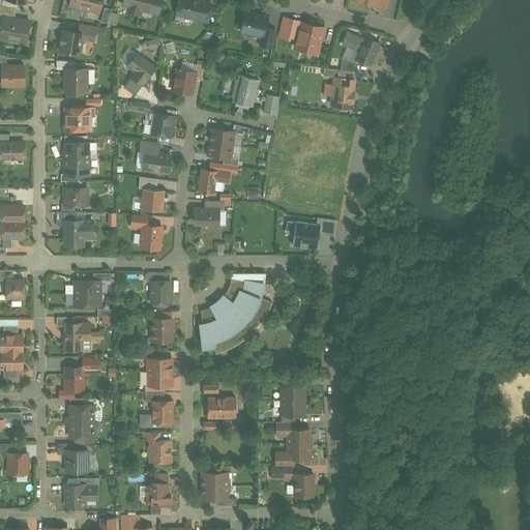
[(69,0),(63,0),(61,11),(67,13),(69,5),(69,0)]
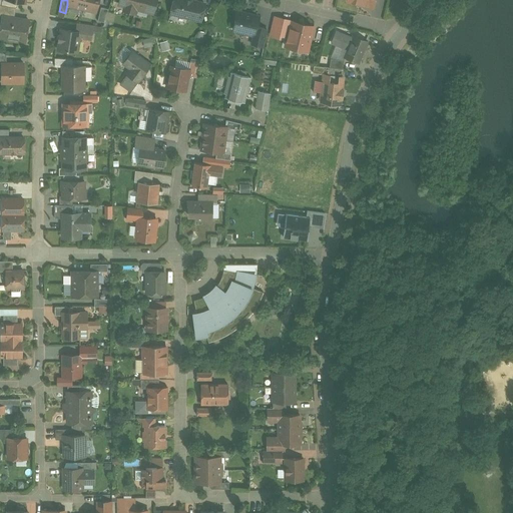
[(83,0),(67,0),(67,5),(81,8),(83,0)]
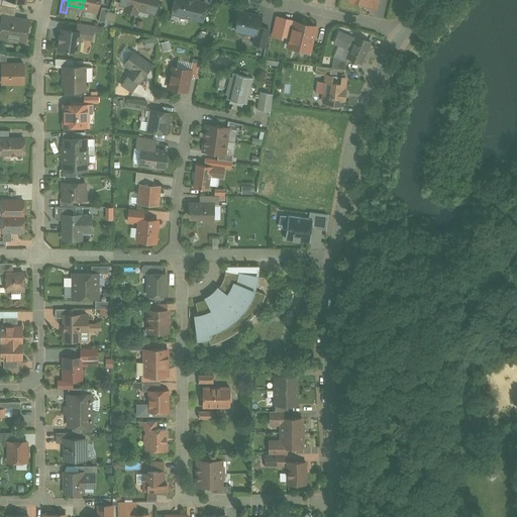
[(99,0),(84,0),(82,8),(97,12),(99,0)]
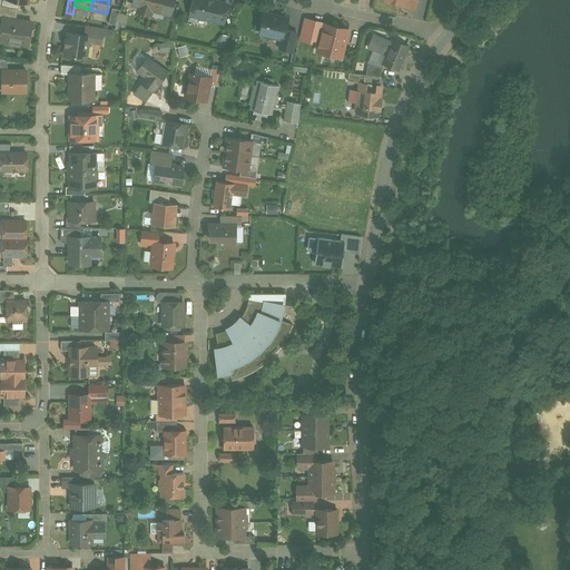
[(133,0),(133,5),(139,7),(138,12),(150,15),(151,10),(169,15),(170,10),(172,9),(174,2),(173,1),(173,0),(133,0)]
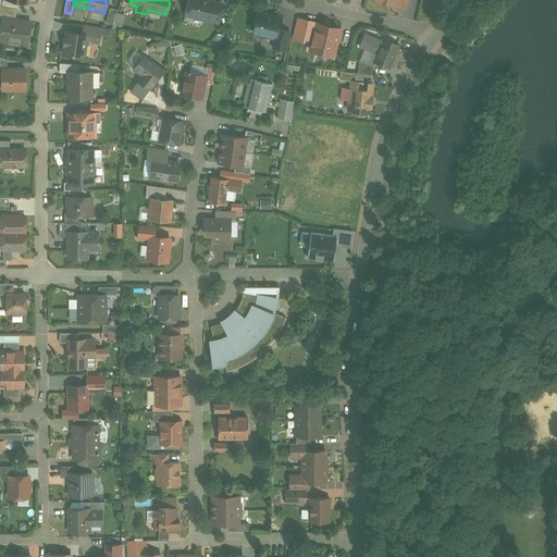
[(211,1),(206,0),(188,0),(185,14),(207,20),(211,1)]
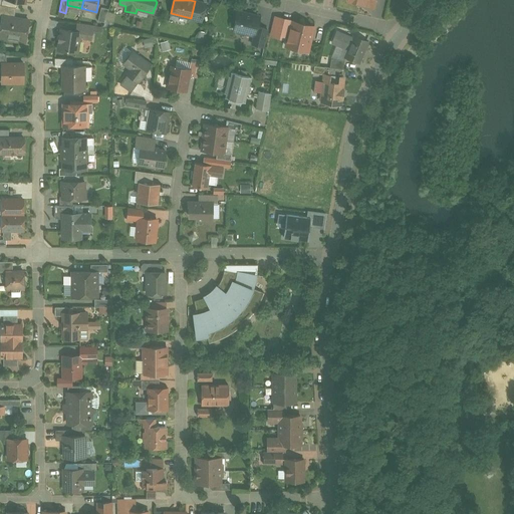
[(205,4),(195,1),(191,18),(201,20),(205,4)]
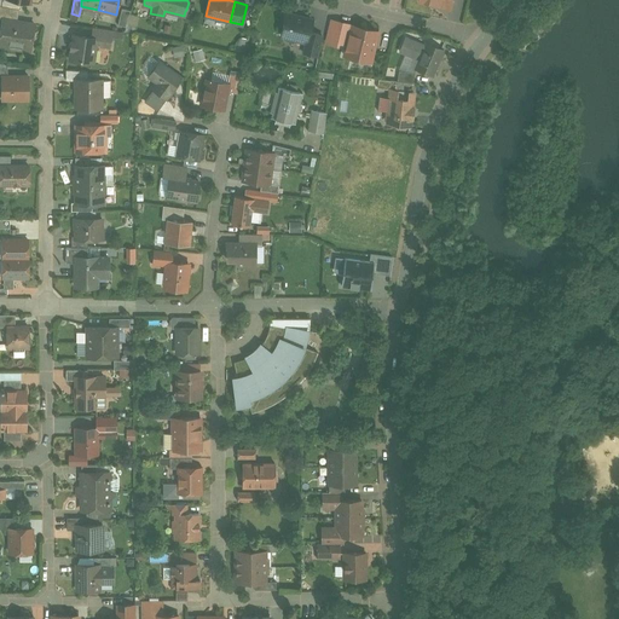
[(0,6),(0,19),(3,19),(17,22),(19,9),(0,6)]
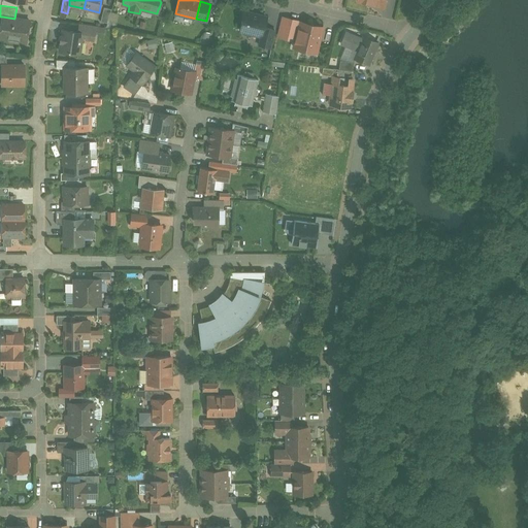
[(111,9),(104,7),(100,22),(107,23),(111,9)]
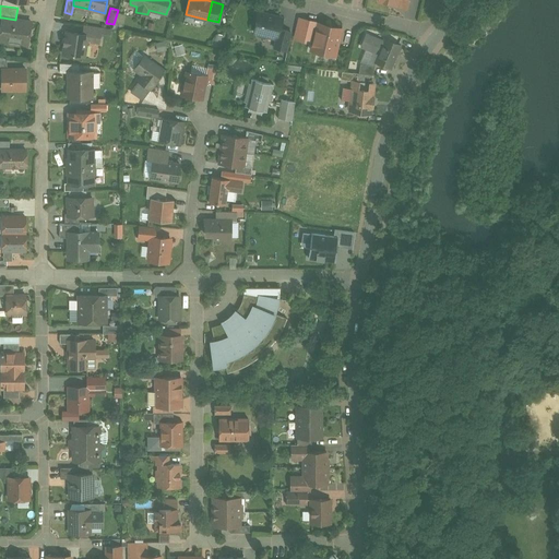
[(282,19),(259,12),(254,32),(258,33),(259,35),(266,37),(269,35),(276,37),(277,37),(280,28),(282,19)]
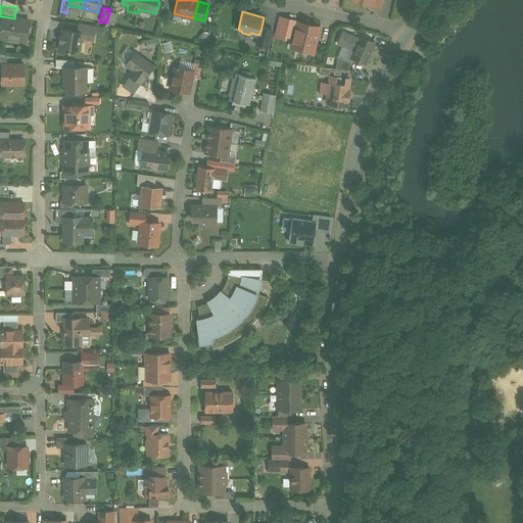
[(14,18),(2,16),(0,30),(0,39),(26,43),(29,20),(14,18)]
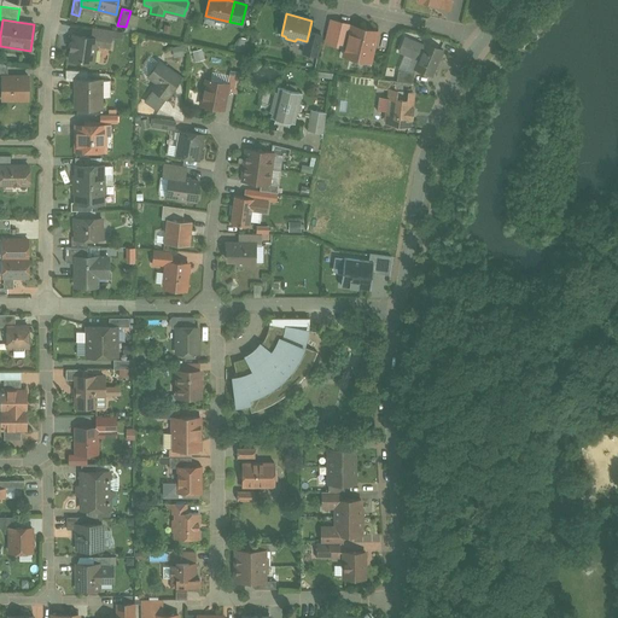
[(351,25),(331,21),(325,42),(337,45),(337,42),(347,45),(351,25)]
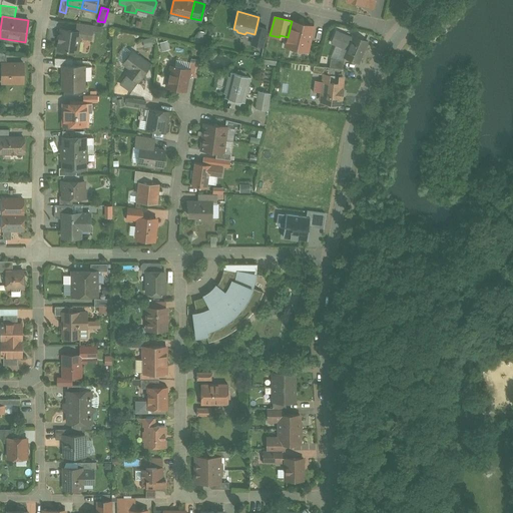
[(313,26),(292,21),(288,37),(286,46),(307,51),(313,26)]
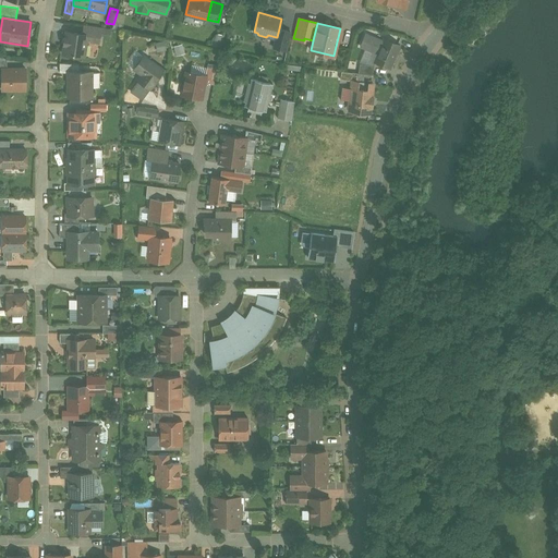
[(101,27),(84,25),(82,34),(87,35),(87,41),(99,44),(101,27)]
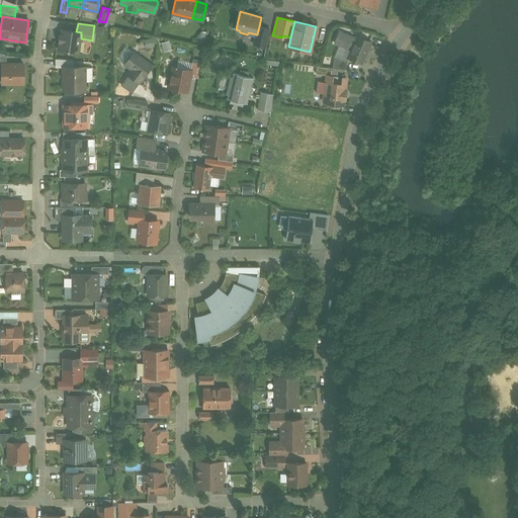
[(269,29),(259,26),(257,34),(256,34),(254,45),(265,47),(269,29)]
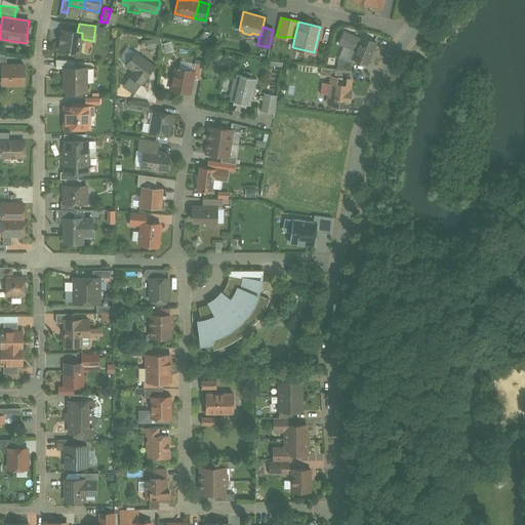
[(77,32),(62,30),(61,35),(58,37),(58,40),(59,42),(58,50),(79,53),(82,39),(82,33),(77,32)]
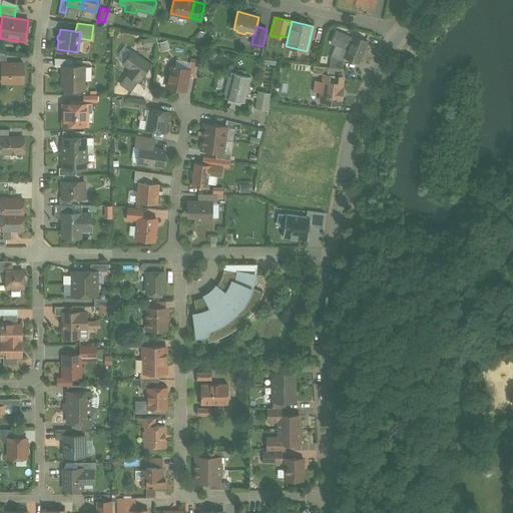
[(360,38),(353,35),(352,38),(336,31),(331,42),(347,49),(344,57),(359,63),(368,41),(361,38),(362,37),(360,36),(360,38)]
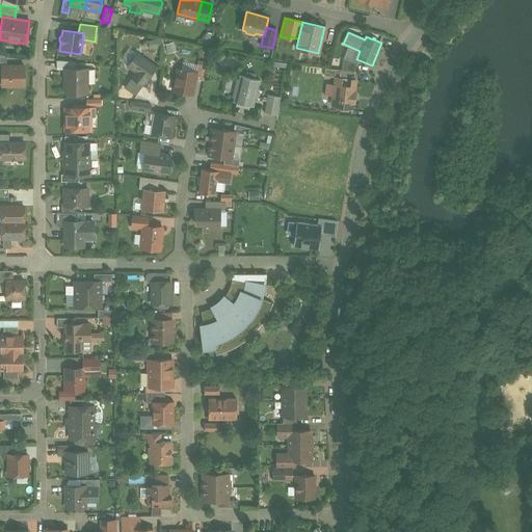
[(155,67),(135,52),(131,59),(132,60),(128,67),(135,72),(132,77),(143,85),(148,79),(147,78),(155,67)]
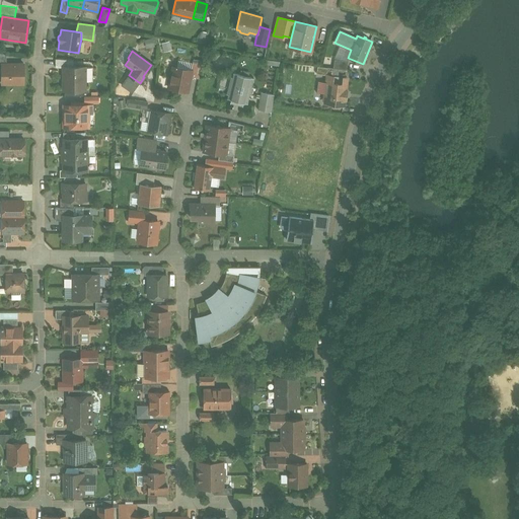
[(73,60),(55,59),(55,68),(63,68),(64,67),(73,67),(73,60)]
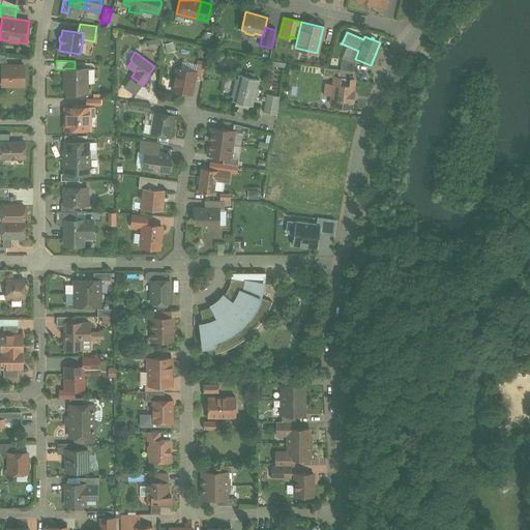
[(206,62),(197,60),(196,68),(205,70),(206,62)]
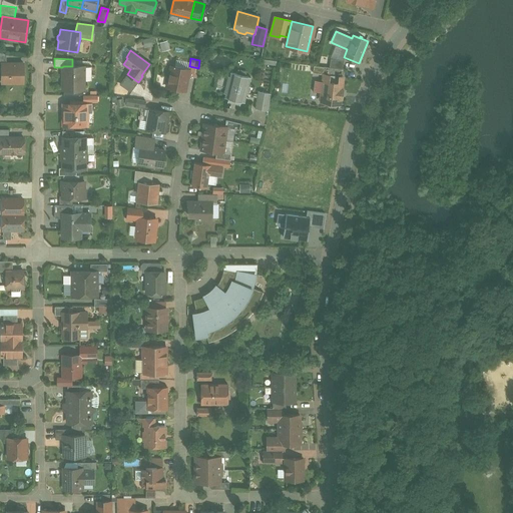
[(344,60),(330,58),(329,67),(343,69),(344,60)]
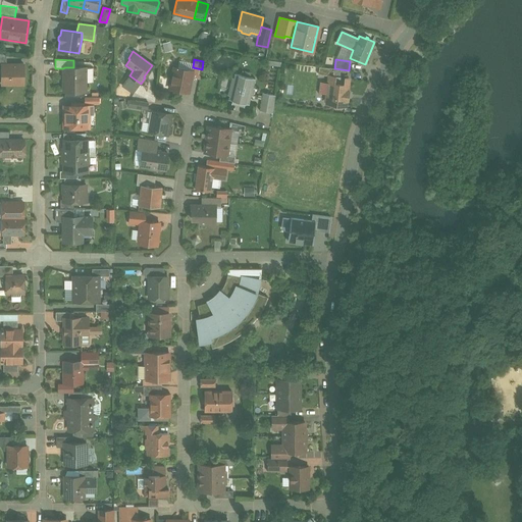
[(6,64),(1,64),(1,65),(1,84),(24,84),(24,64),(6,64)]
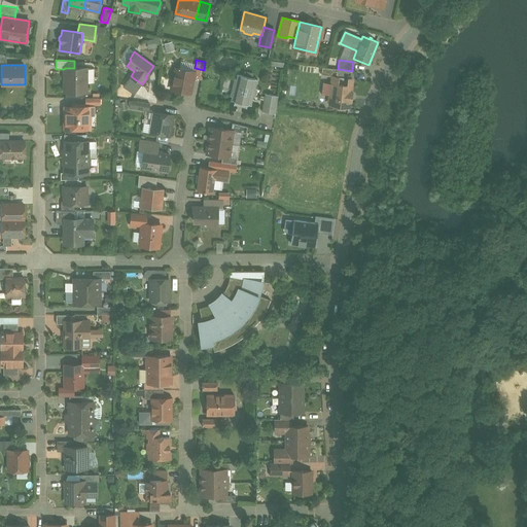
[(74,68),(65,68),(64,69),(64,92),(85,92),(86,68),(74,68)]
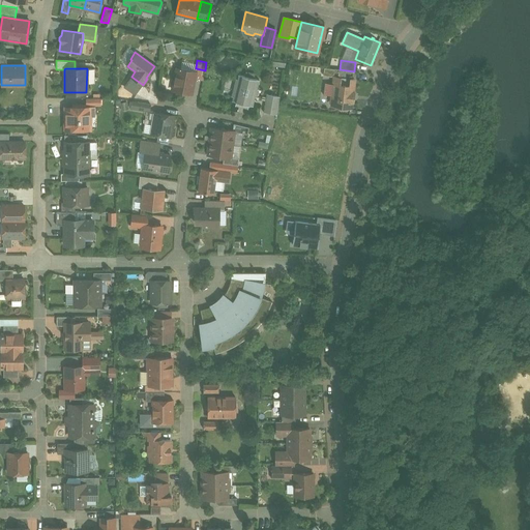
[(195,71),(177,68),(175,78),(173,80),(173,83),(174,85),(173,91),(190,94),(194,79),(195,71)]
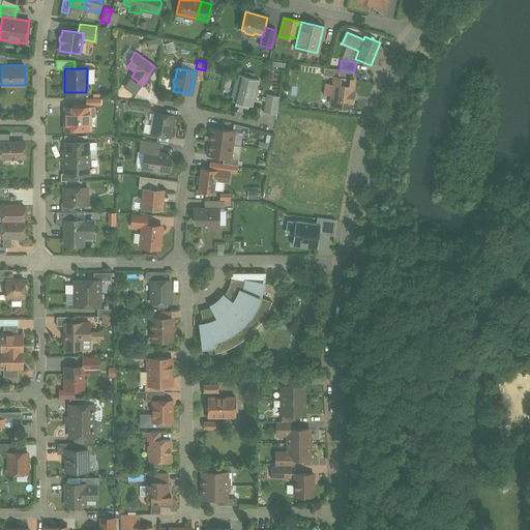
[(205,70),(196,68),(195,71),(194,79),(203,81),(205,70)]
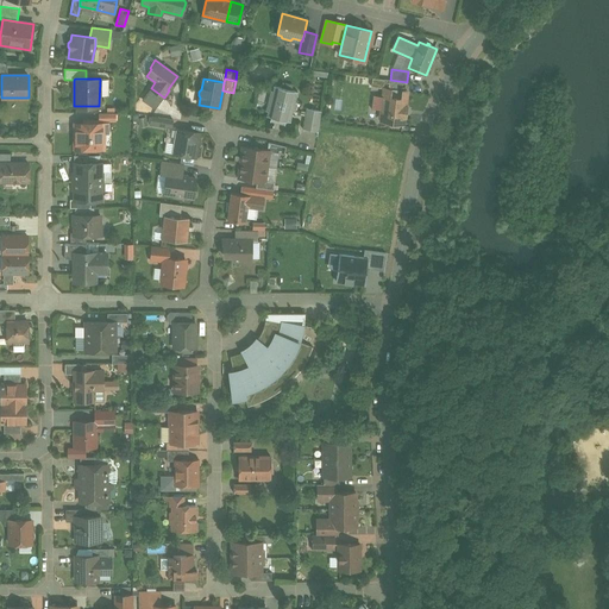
[(299,92),(274,86),(274,87),(272,90),(270,90),(265,111),(268,112),(267,115),(267,117),(271,118),(270,123),(284,126),(286,121),(290,123),(290,121),(293,112),(295,112),(297,104),(295,102),(297,93),(299,92)]
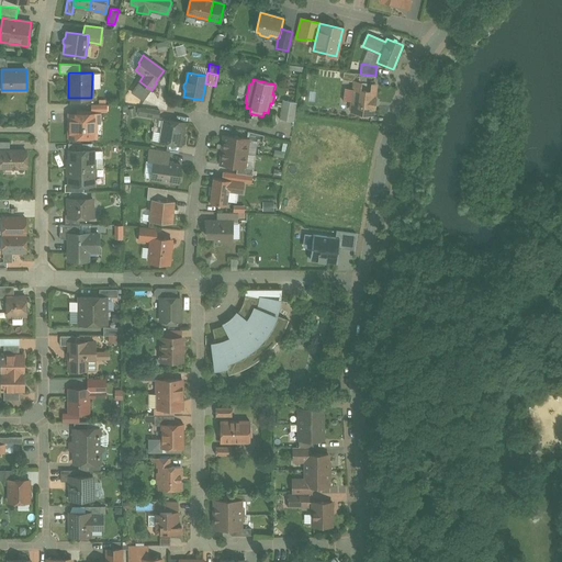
[(152,90),(139,81),(137,85),(141,88),(136,94),(144,100),(152,90)]
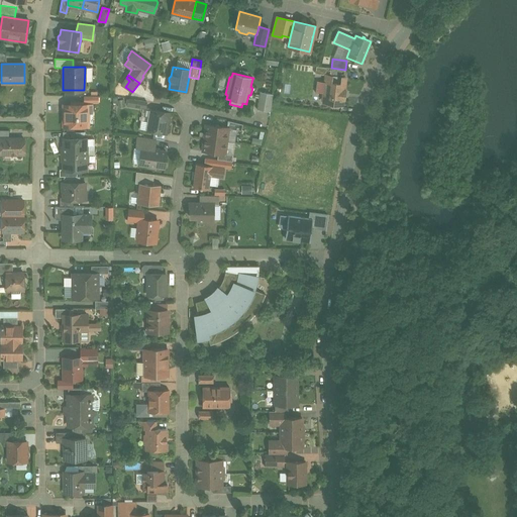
[(345,77),(325,75),(324,83),(326,83),(325,91),(323,93),(322,98),(324,101),(324,103),(332,104),(333,106),(338,106),(340,105),(342,105),(342,99),(344,99),(345,91),(343,90),(345,77)]
